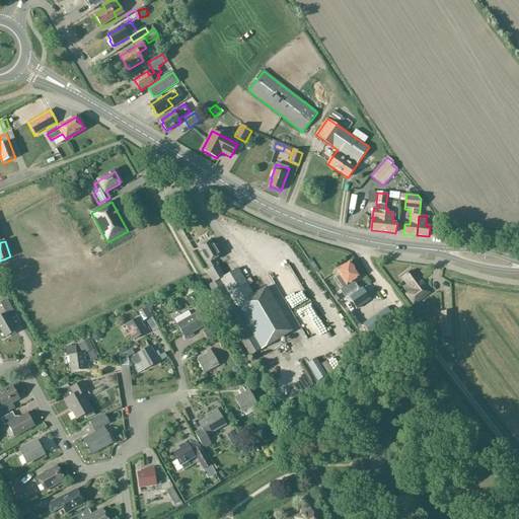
[(211,241),(199,248),(203,253),(201,254),(207,265),(211,270),(207,272),(213,283),(208,286),(250,356),(292,331),(267,288),(253,295),(238,269),(225,277),(218,265),(216,267),(213,262),(220,256),(211,241)]
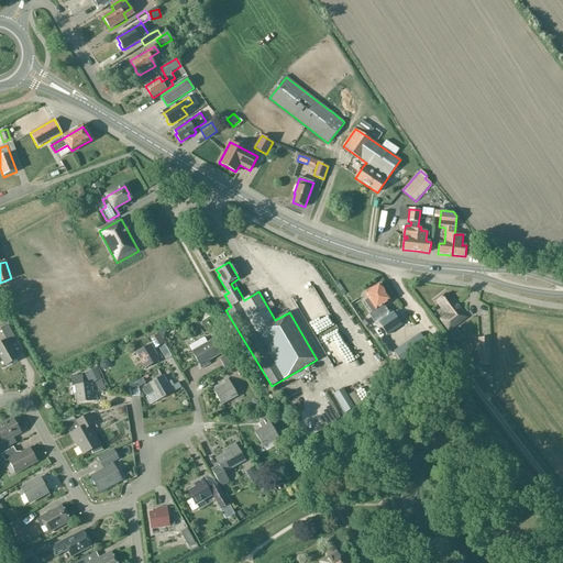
[(379,285),(366,295),(368,299),(364,301),(372,312),(376,310),(384,320),(379,323),(387,335),(401,326),(393,313),(390,316),(384,305),(389,300),(379,285)]
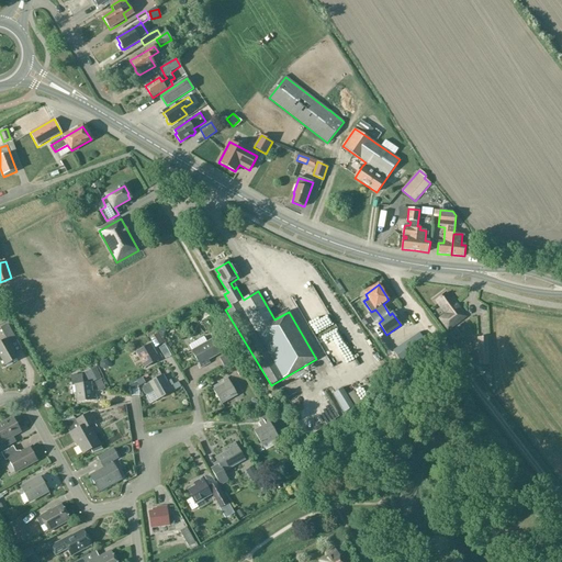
[(446,293),(436,301),(446,314),(440,319),(449,330),(467,317),(453,300),(451,301),(446,293)]
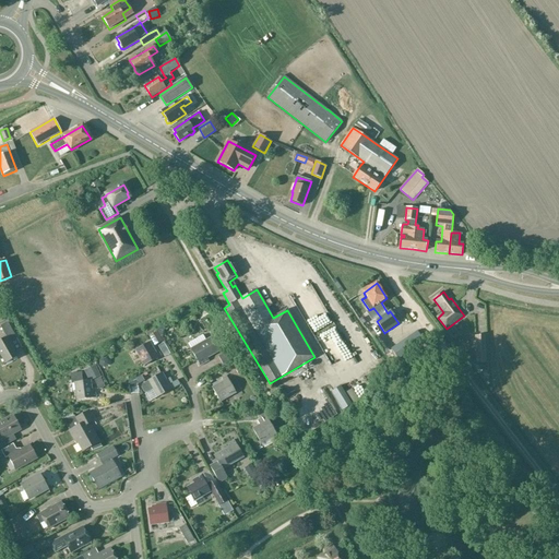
[(305,320),(313,333),(329,322),(320,309),(305,320)]
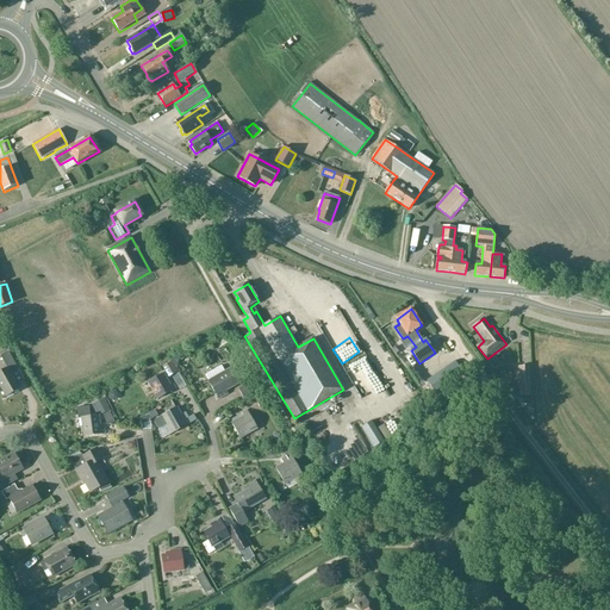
[(392,344),(398,354),(404,349),(399,341),(392,344)]
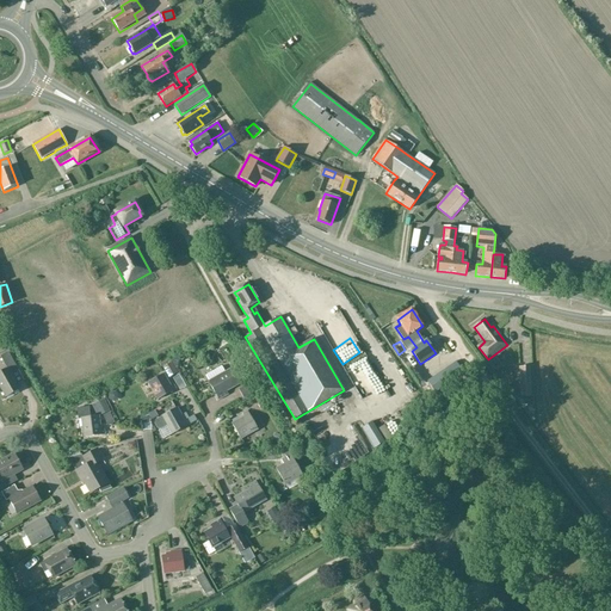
[(18,371),(11,358),(8,352),(0,357),(7,369),(0,372),(0,387),(6,397),(20,390),(11,375),(18,371)]
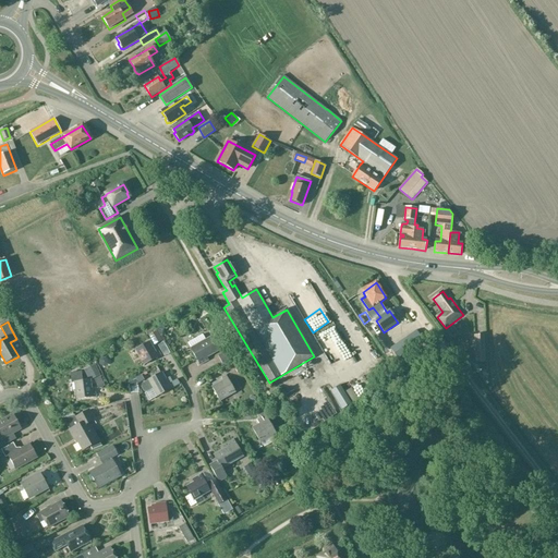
[(337,374),(352,367),(334,326),(322,331),(337,366),(335,367),(337,374)]
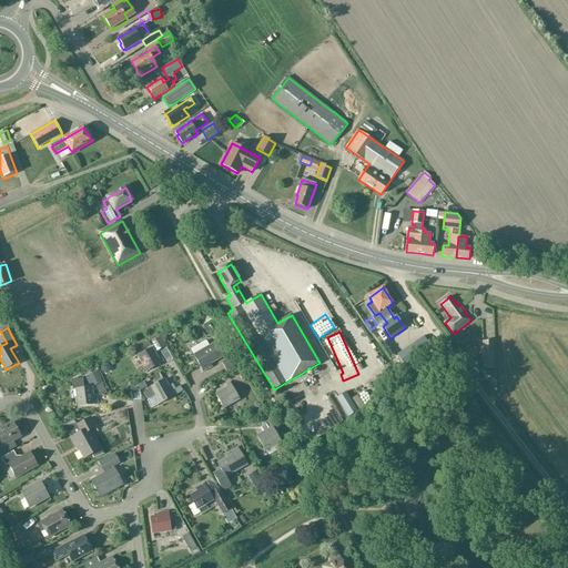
[(159,338),(152,342),(158,352),(164,347),(159,338)]
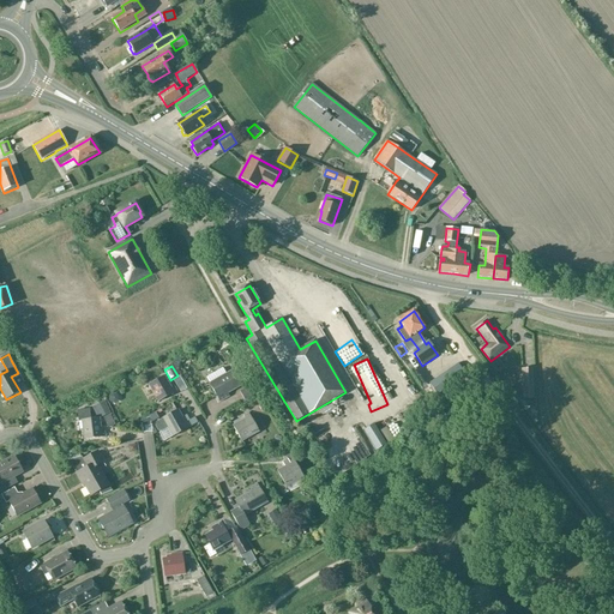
[(216,396),(220,403),(229,397),(228,393),(246,384),(236,368),(210,384),(217,396),(216,396)]
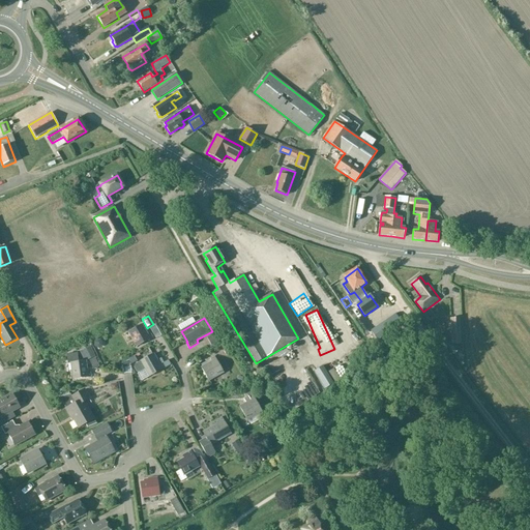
[(450,318),(451,346),(462,345),(461,318),(450,318)]
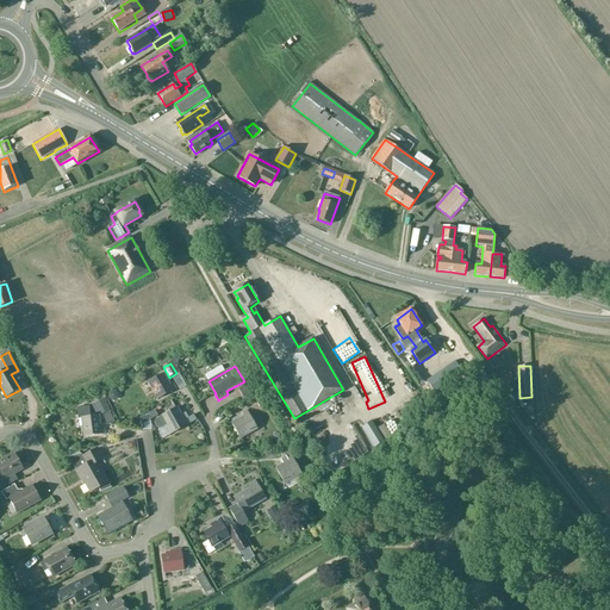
[(428,397),(434,392),(435,393),(452,381),(459,377),(453,367),(446,372),(444,372),(428,384),(422,387),(428,397)]
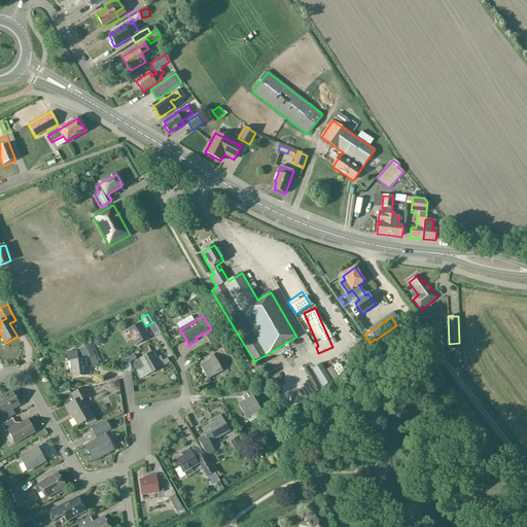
[(141,323),(128,330),(136,345),(146,339),(147,340),(152,337),(150,331),(147,334),(141,323)]
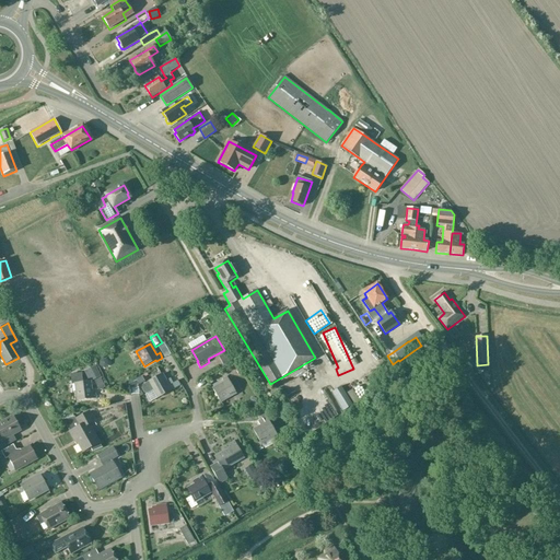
[(219,358),(223,365),(234,360),(230,352),(219,358)]
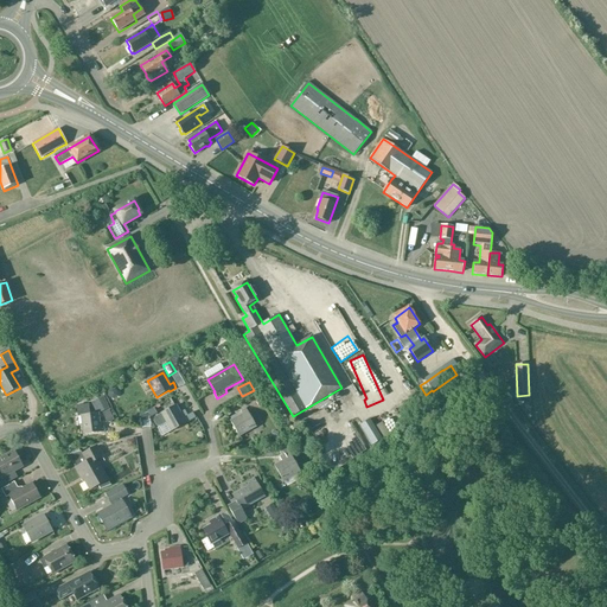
[(509,390),(504,394),(510,403),(515,400),(509,390)]
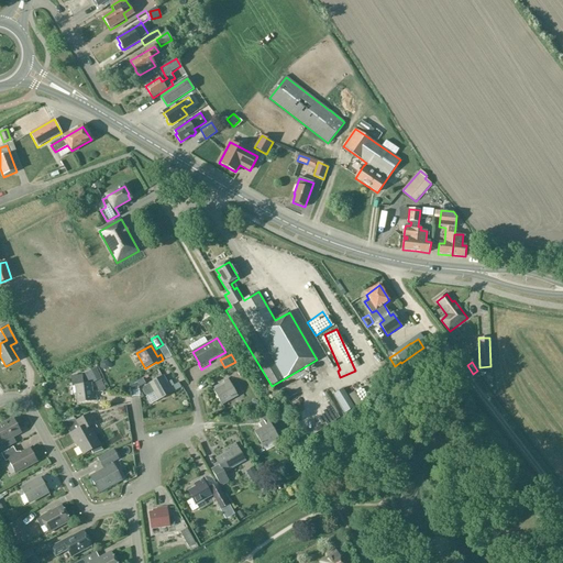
[(240,365),(235,368),(240,377),(244,375),(240,365)]
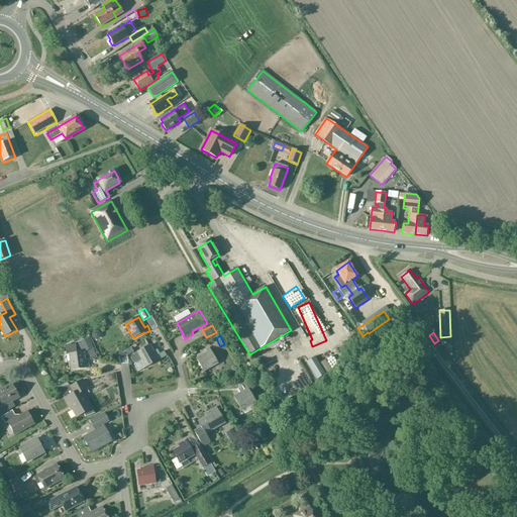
[(88,338),(78,343),(83,352),(84,352),(93,348),(88,338)]
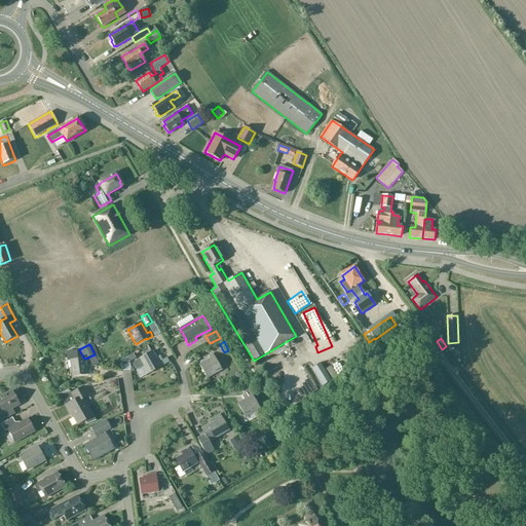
[(84,359),(78,360),(77,350),(66,351),(67,362),(71,361),(73,377),(84,375),(84,376),(90,375),(90,370),(88,370),(88,367),(86,367),(85,359),(84,359)]
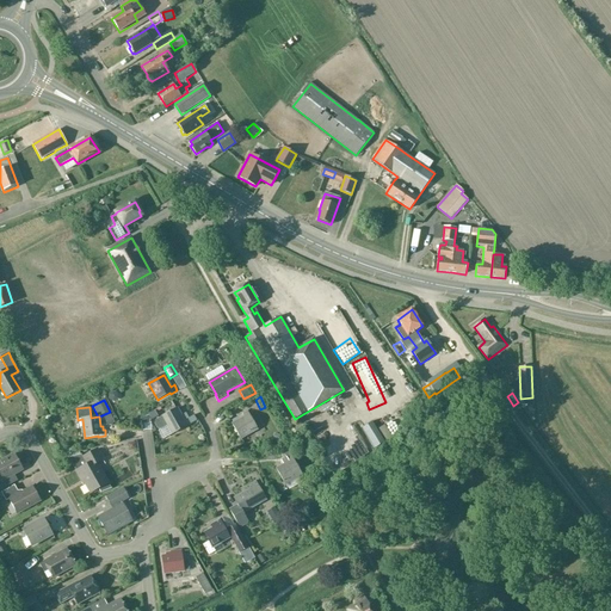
[(155,421),(155,424),(158,429),(160,430),(167,426),(172,434),(196,421),(192,417),(186,420),(183,415),(181,417),(178,409),(155,421)]
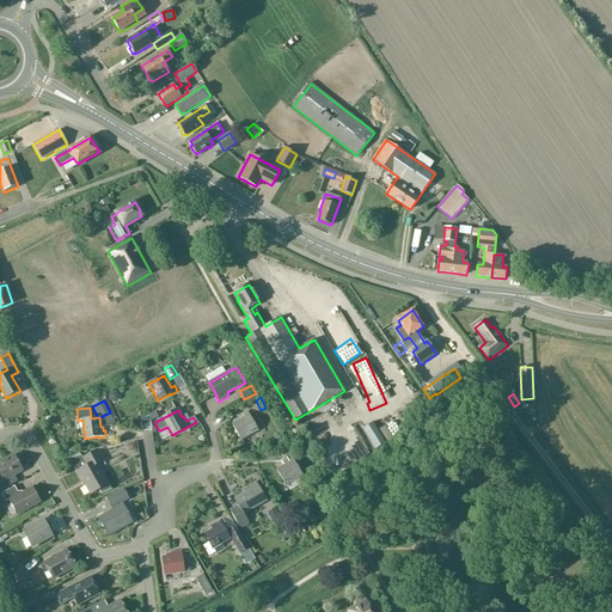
[(257,430),(255,426),(251,418),(248,411),(243,415),(245,418),(233,424),(242,440),(257,432),(257,430)]
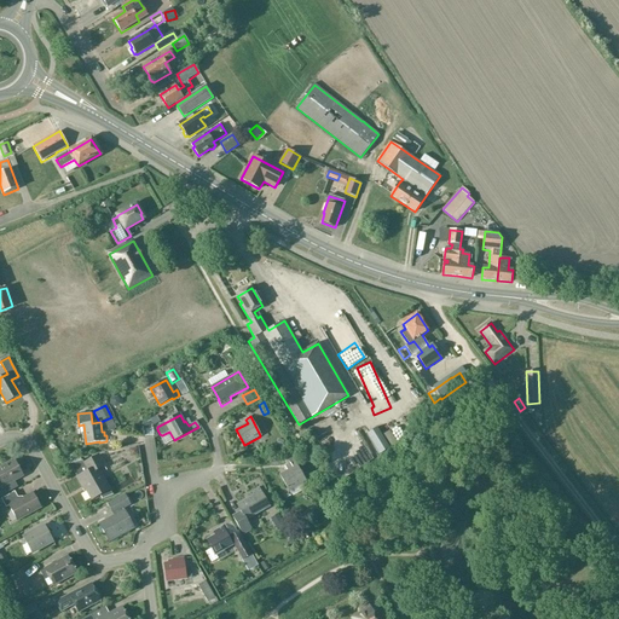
[(366,434),(380,455),(389,447),(377,427),(366,434)]
